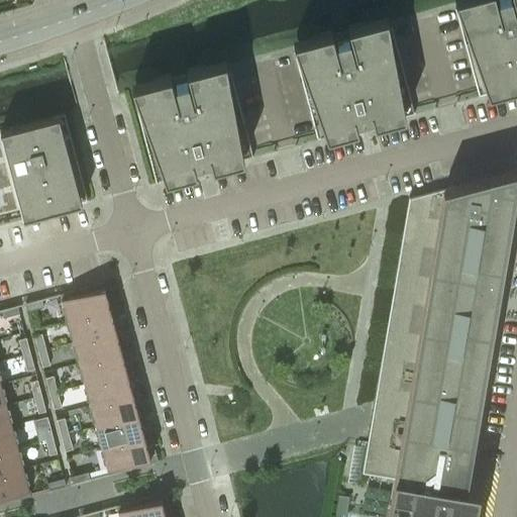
[(516,0),(513,0),(516,12),(516,13),(501,18),(496,0),(454,0),(457,8),(455,8),(479,95),(516,85),(516,78),(516,77),(516,0)]
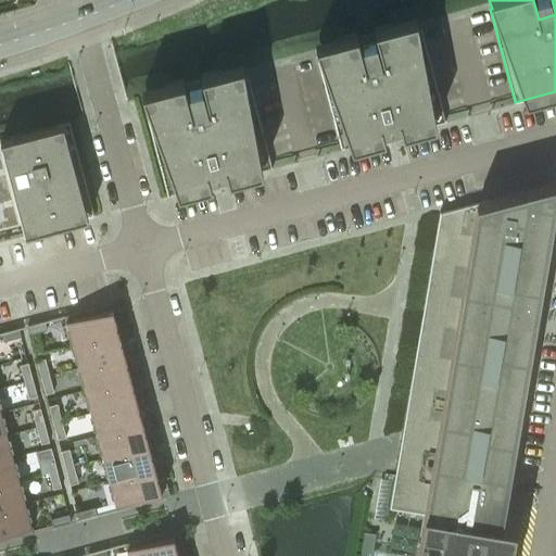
[(402,133),(445,121),(420,27),(418,28),(416,17),(374,28),(382,61),(365,65),(356,34),(315,45),(318,54),(316,55),(341,149),(384,137),(382,129),(400,125),(402,133)]
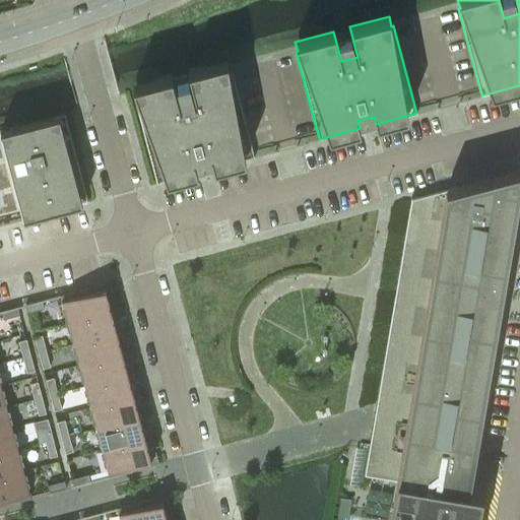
[(213,168),(254,156),(231,69),(229,70),(226,60),(188,70),(196,101),(179,105),(171,75),(132,85),(135,94),(133,95),(156,183),(197,172),(195,165),(212,160),(213,168)]
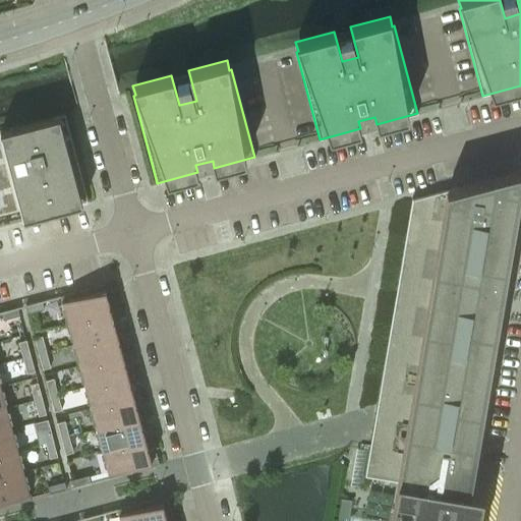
[(88,201),(64,114),(0,130),(0,132),(7,158),(30,152),(35,168),(17,173),(21,191),(16,193),(23,219),(88,201)]
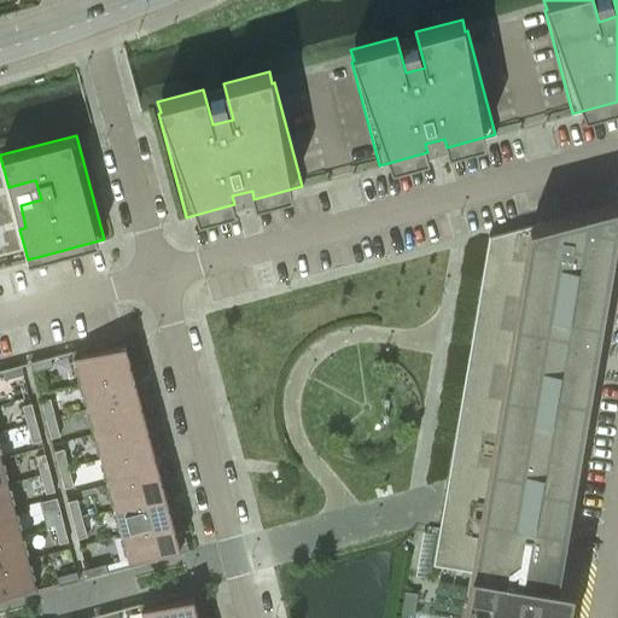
[(617,217),(617,200),(488,235),(447,481),(432,564),(470,571),(461,617),(565,617),(572,584),(557,581),(617,217)]
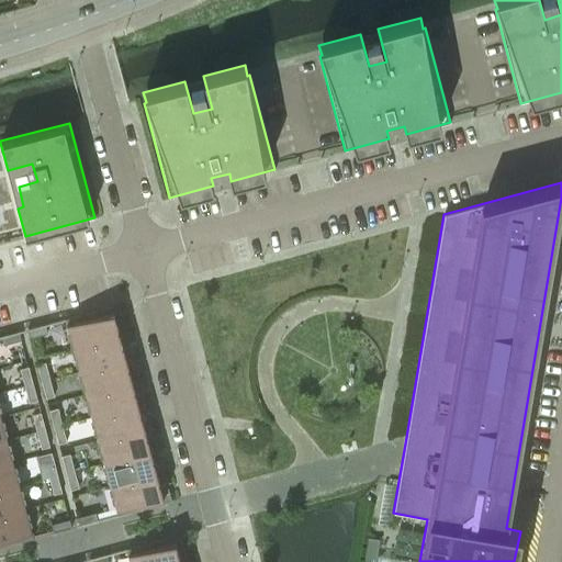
[(65,318),(72,348),(126,334),(124,324),(117,326),(116,322),(113,311),(112,312),(111,307),(100,311),(100,310),(65,318)]
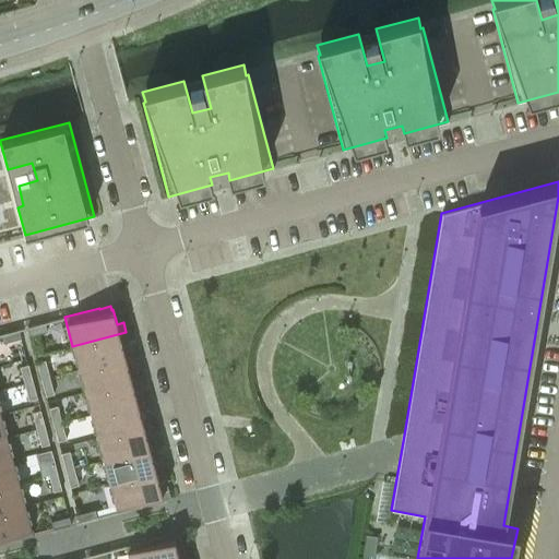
[(45,322),(27,328),(30,335),(47,331),(45,322)]
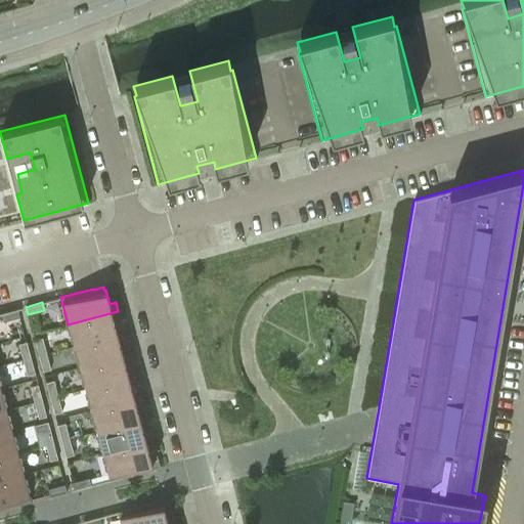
[(17,309),(0,313),(3,321),(19,317),(17,309)]
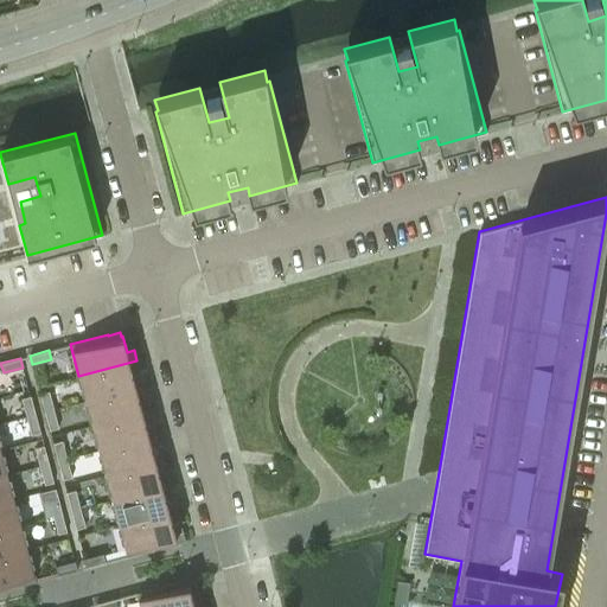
[(78,376),(85,401),(136,388),(135,387),(132,374),(139,371),(136,360),(78,376)]
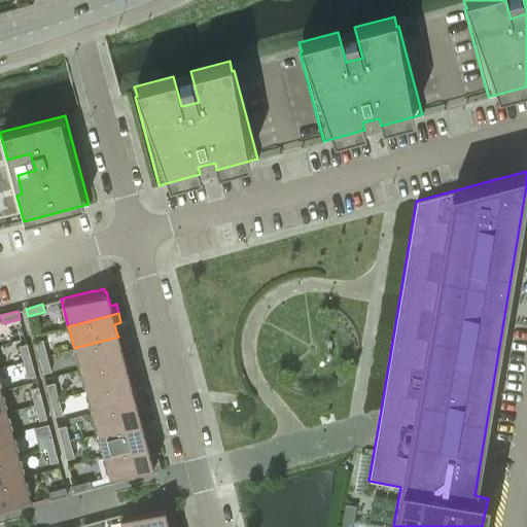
[(74,348),(79,370),(124,357),(120,346),(127,344),(124,334),(117,336),(118,337),(74,348)]
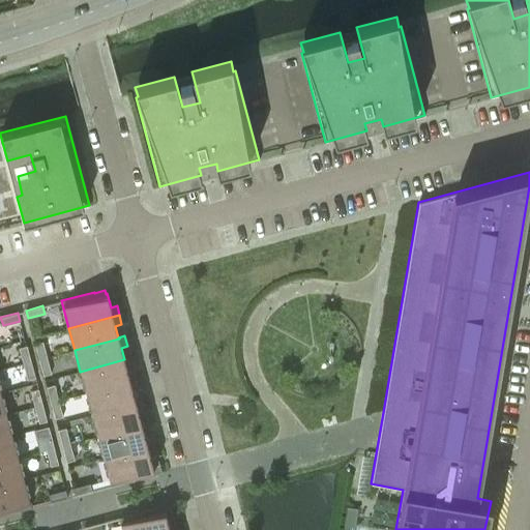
[(42,342),(34,344),(39,359),(47,357),(42,342)]
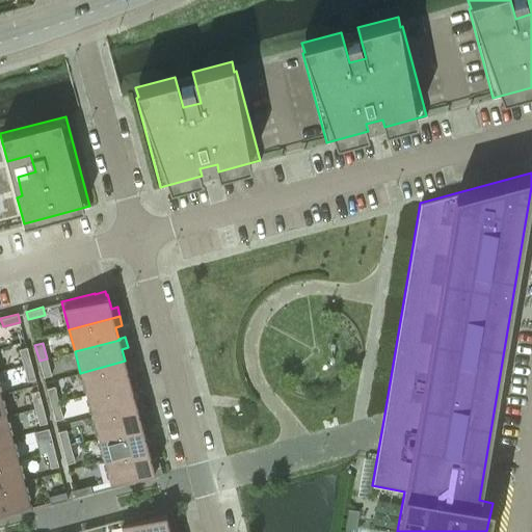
[(19,349),(23,366),(31,363),(26,347),(19,349)]
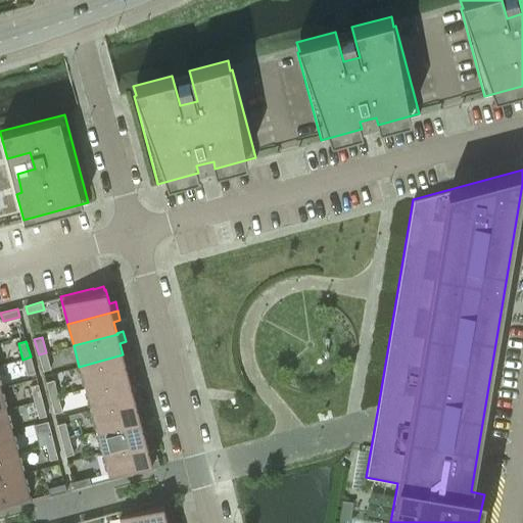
[(46,352),(39,354),(43,371),(50,369),(46,352)]
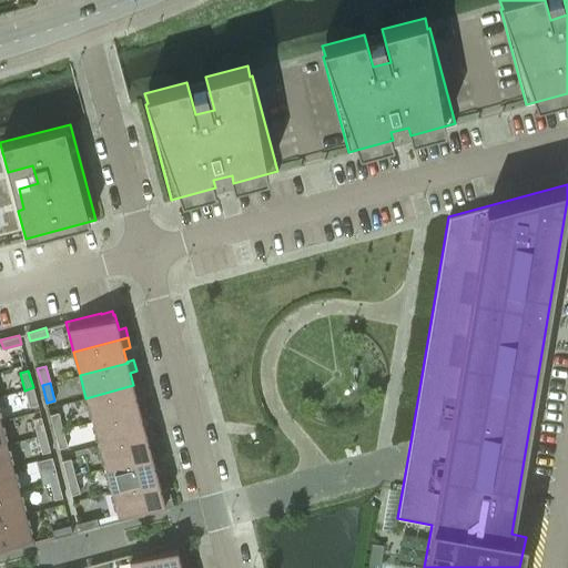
[(85,398),(92,422),(140,408),(140,407),(137,396),(143,394),(142,394),(140,383),(133,385),(85,398)]
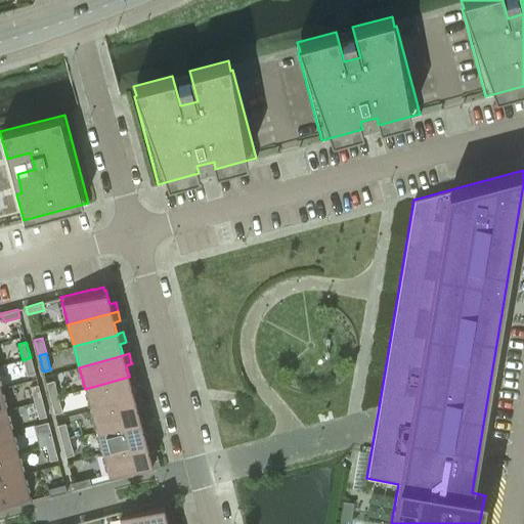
[(31,357),(23,360),(27,376),(35,374),(31,357)]
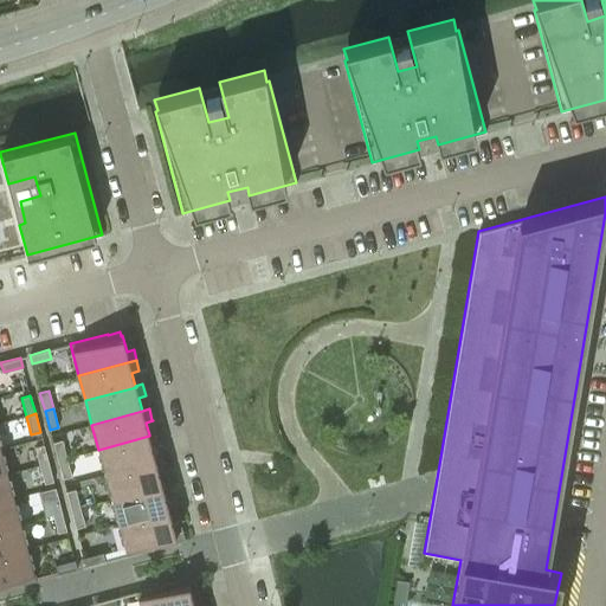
[(98,450),(104,475),(155,461),(155,459),(152,446),(159,445),(155,433),(149,434),(149,436),(98,450)]
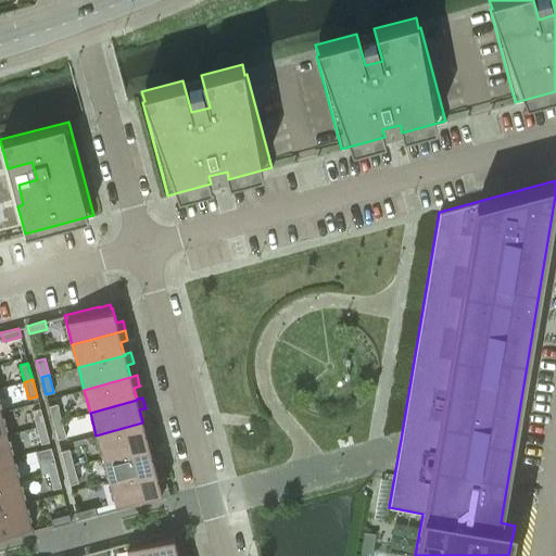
[(48,406),(53,422),(61,420),(57,404),(48,406)]
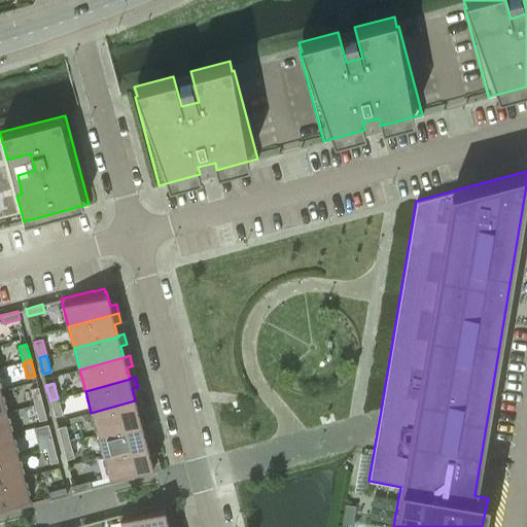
[(38,387),(30,389),(34,405),(42,402),(38,387)]
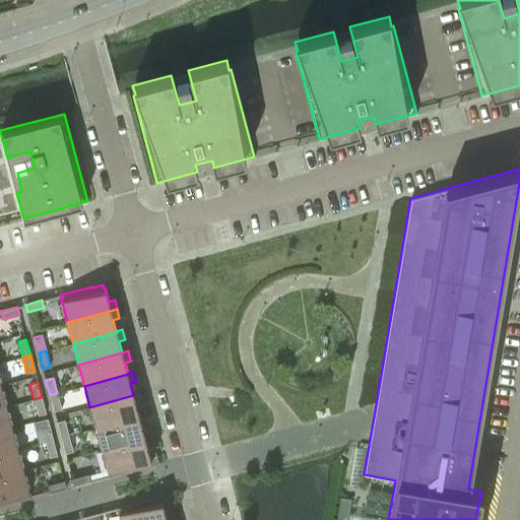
[(61,409),(57,393),(50,395),(54,411),(61,409)]
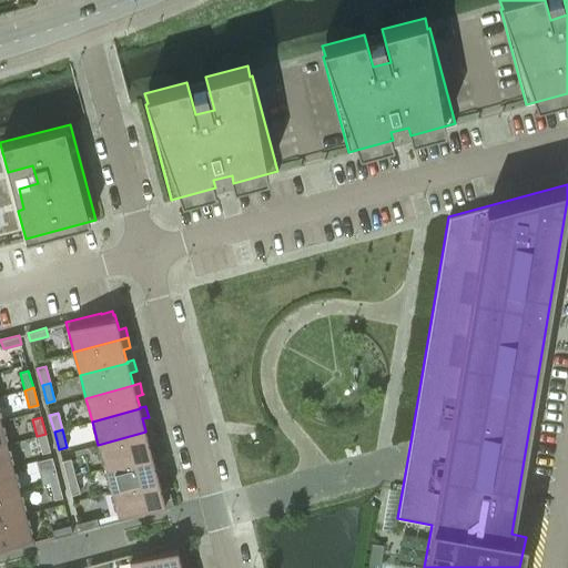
[(98,445),(104,467),(152,455),(152,454),(149,442),(155,440),(152,429),(145,430),(145,432),(98,445)]
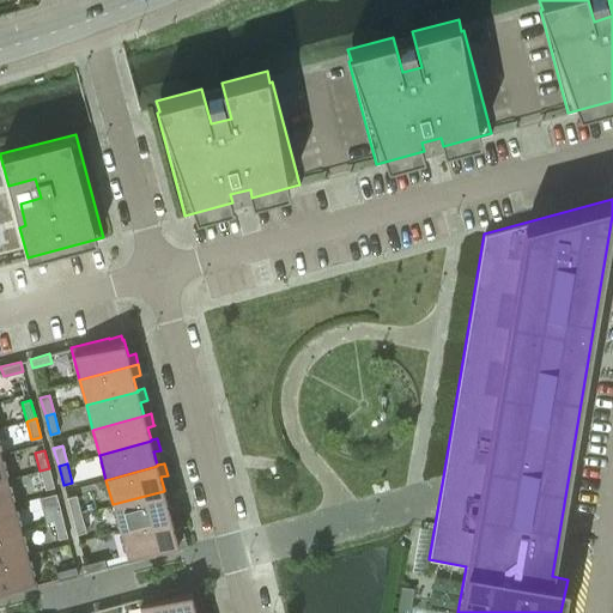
[(54,487),(49,468),(40,471),(44,490),(54,487)]
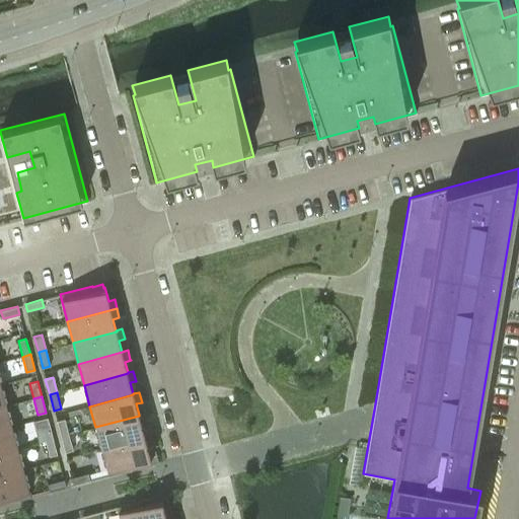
[(0,430),(12,427),(6,405),(0,408),(0,430)]
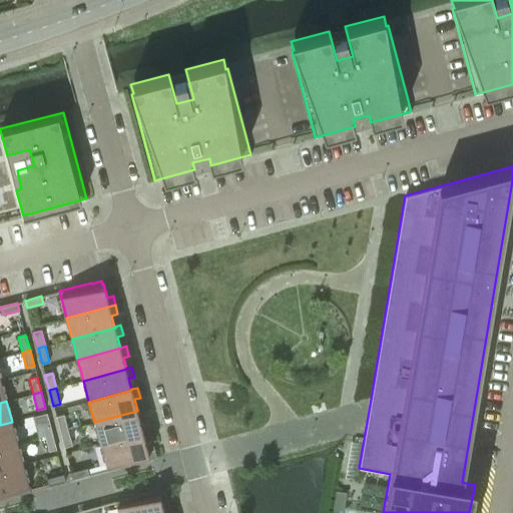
[(94,422),(100,443),(143,432),(142,431),(140,420),(145,419),(145,418),(143,409),(137,410),(137,411),(94,422)]
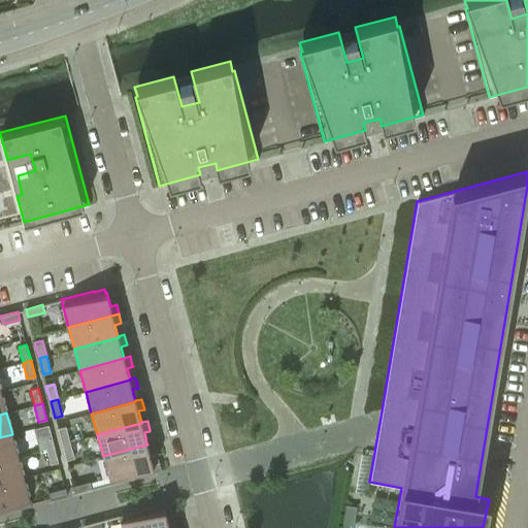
[(65,426),(58,428),(62,444),(70,442),(65,426)]
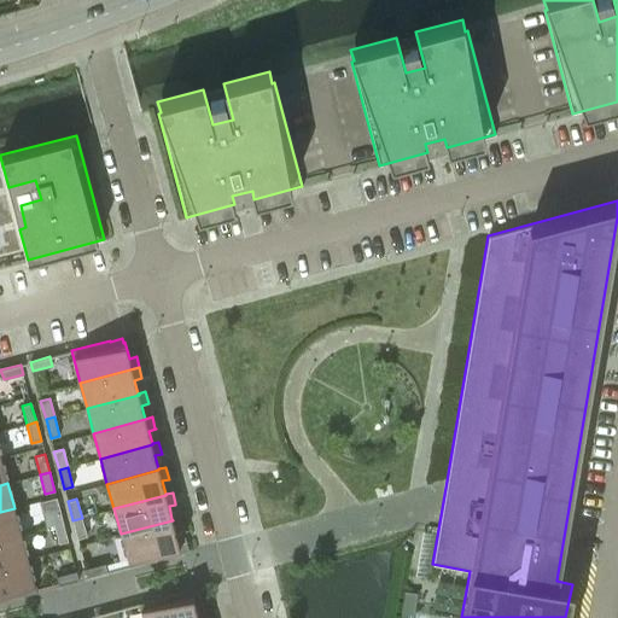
[(58,503),(48,506),(53,525),(63,523),(58,503)]
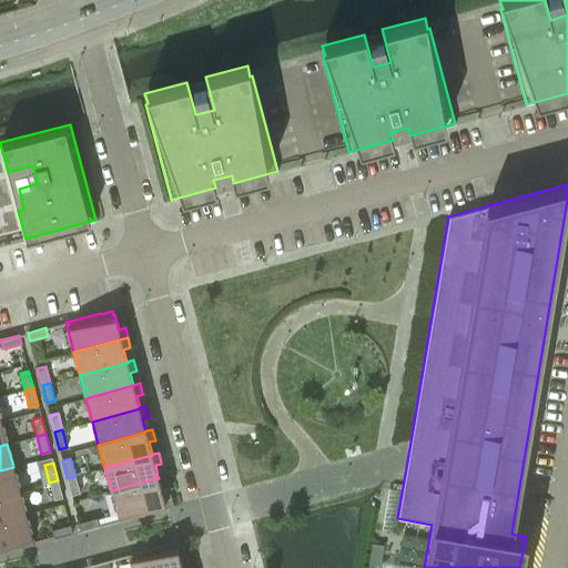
[(0,495),(20,490),(13,467),(0,470),(0,495)]
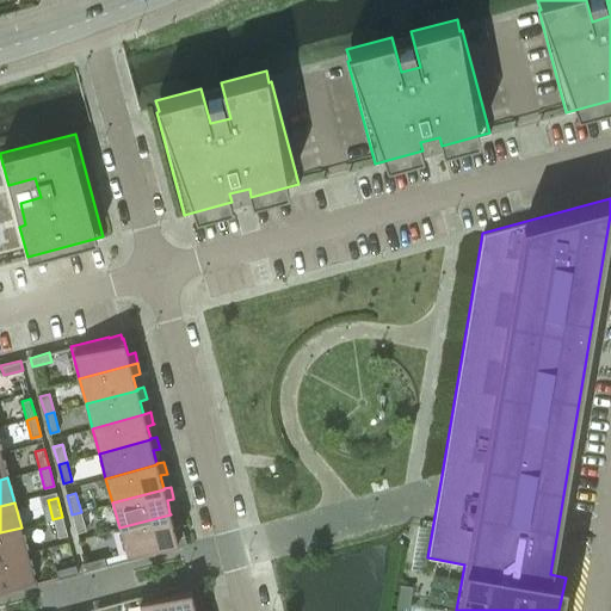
[(171,514),(119,528),(128,559),(128,560),(166,550),(165,549),(178,545),(178,544),(177,541),(178,541),(173,525),(180,523),(177,511),(170,513),(171,514)]
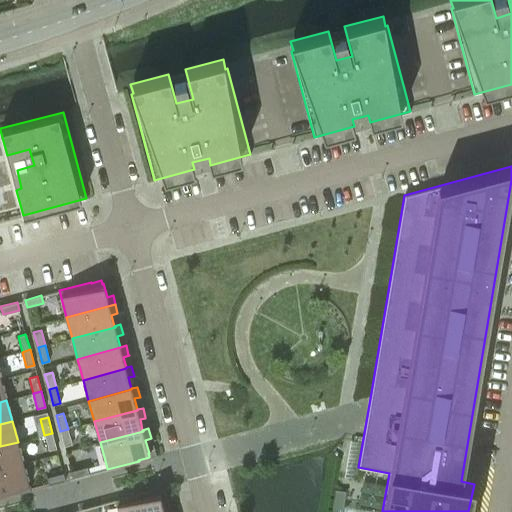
[(68,429),(60,431),(64,446),(72,444),(68,429)]
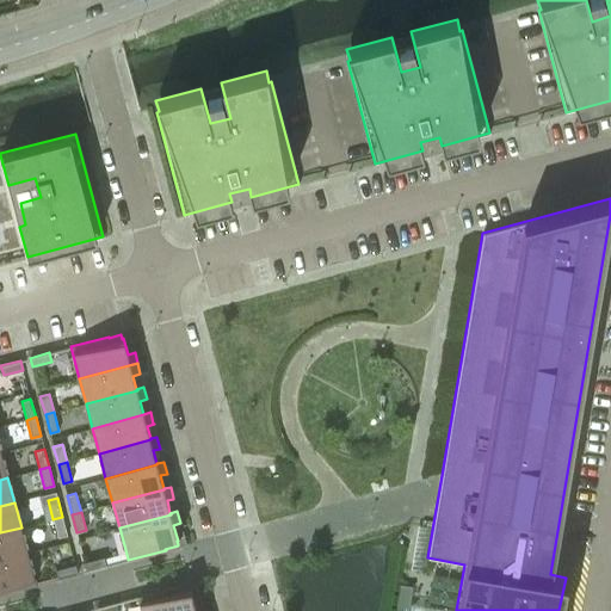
[(62,517),(53,519),(57,537),(67,535),(62,517)]
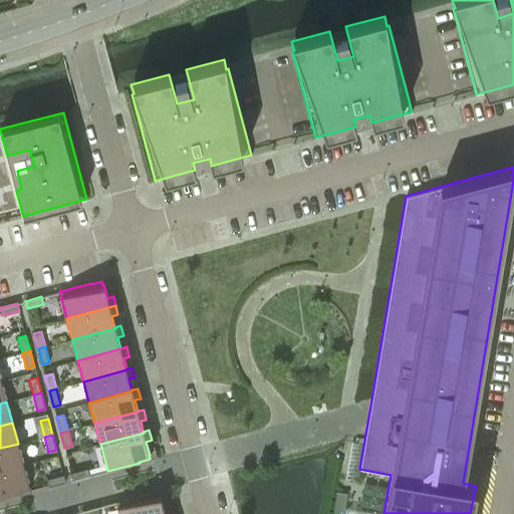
[(0,471),(23,465),(18,444),(0,448),(0,471)]
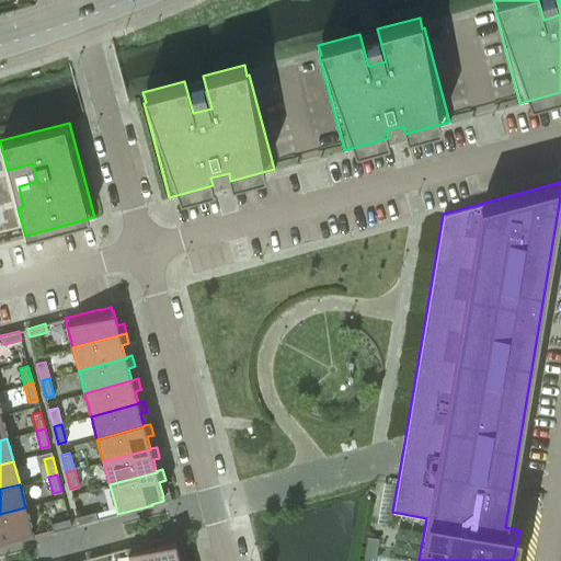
[(0,545),(33,537),(33,535),(25,507),(0,514),(0,545)]
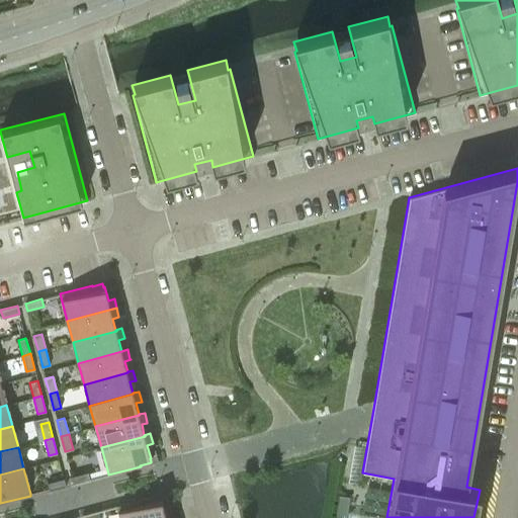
[(71,477),(74,484),(90,480),(88,471),(71,477)]
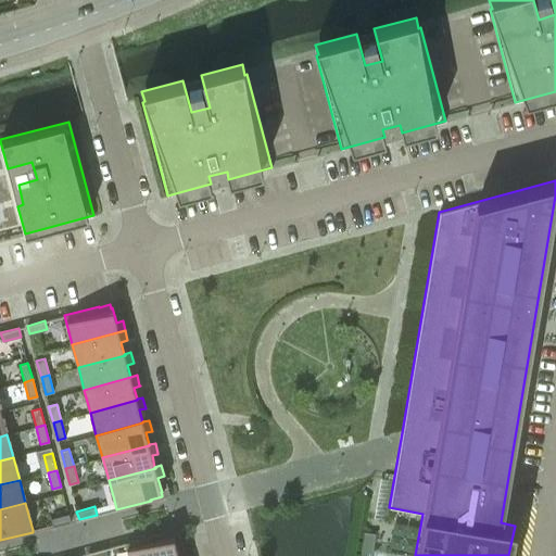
[(52,527),(71,522),(68,514),(50,518),(52,527)]
